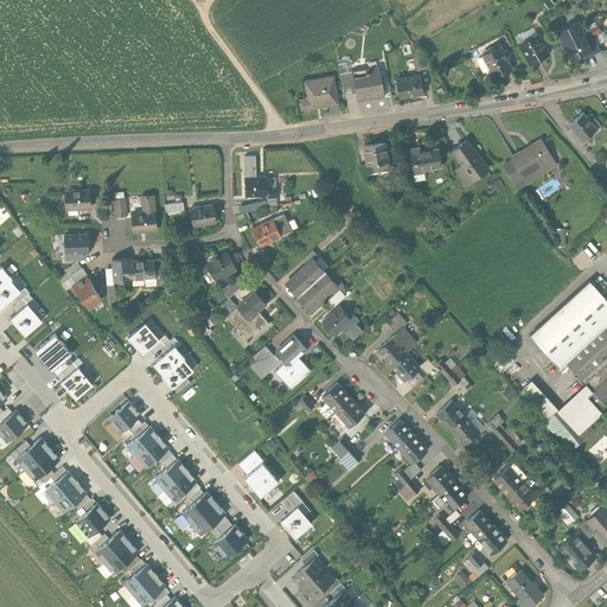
[(587,40),(577,23),(566,29),(567,32),(558,36),(572,62),(583,56),(592,51),(587,40)]
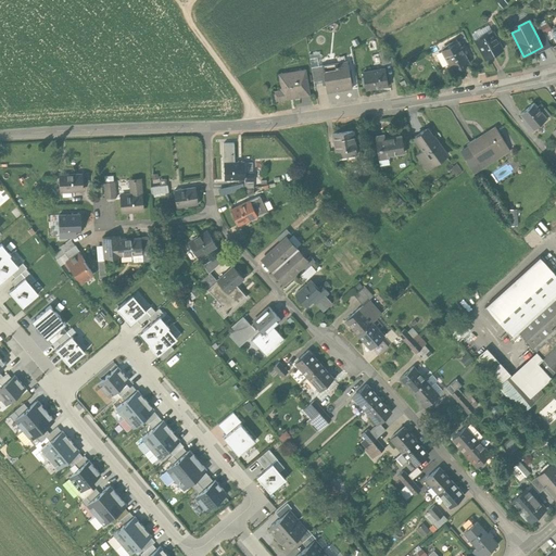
[(502,49),(492,32),(476,40),(485,59),(502,49)]
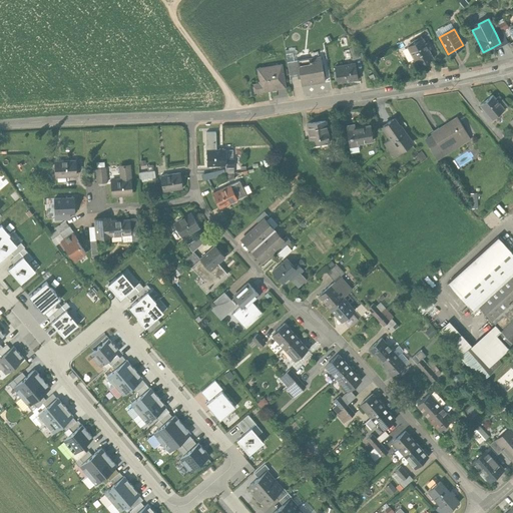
[(501,31),(496,34),(500,43),(493,47),(494,50),(508,43),(501,31)]
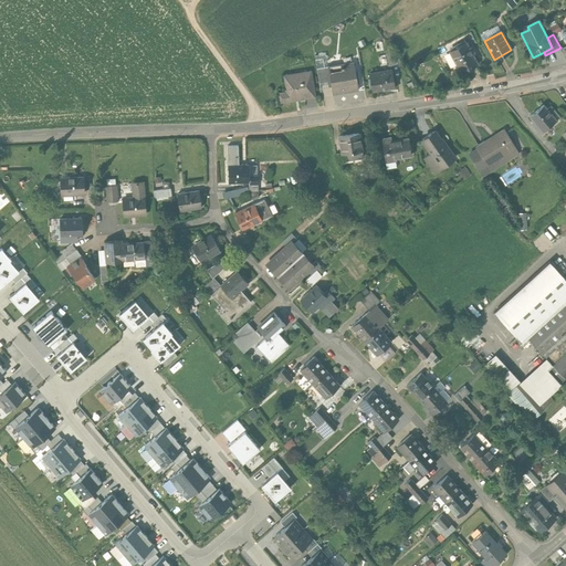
[(470,46),(469,48),(464,41),(457,45),(458,48),(450,52),(461,72),(477,63),(471,53),(473,52),(470,46)]
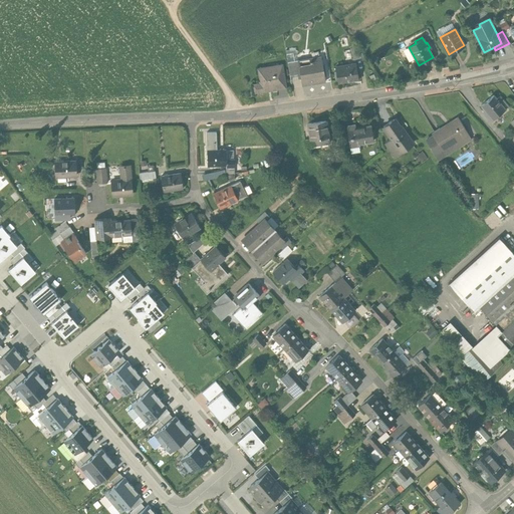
[(320,56),(308,58),(308,62),(298,63),(299,73),(301,86),(324,82),(320,56)]
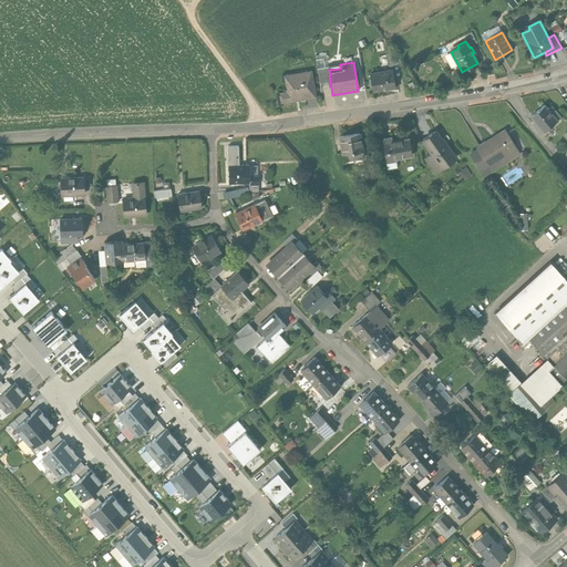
[(328,66),(317,69),(319,83),(330,81),(329,70),(328,66)]
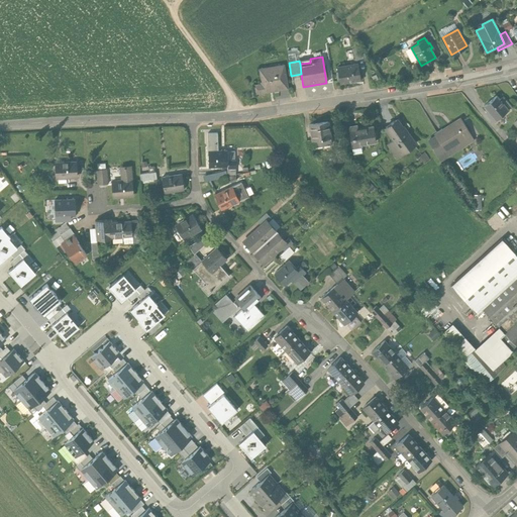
[(357,65),(337,68),(339,84),(359,81),(357,65)]
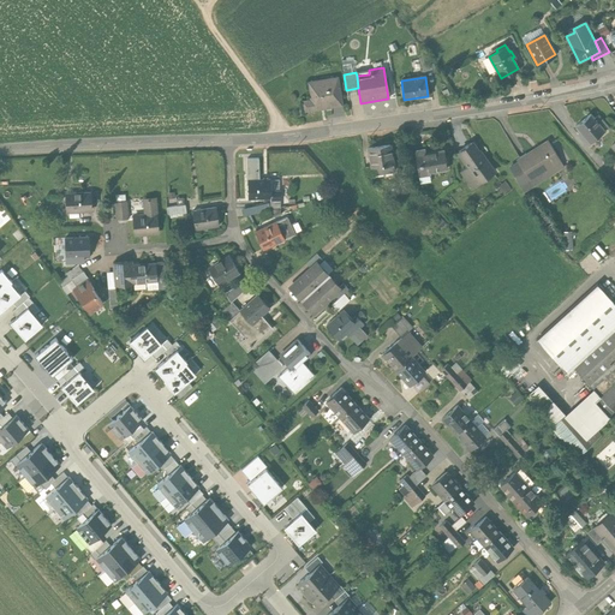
[(336,78),(318,81),(320,84),(309,87),(311,101),(303,102),(304,111),(341,105),(336,78)]
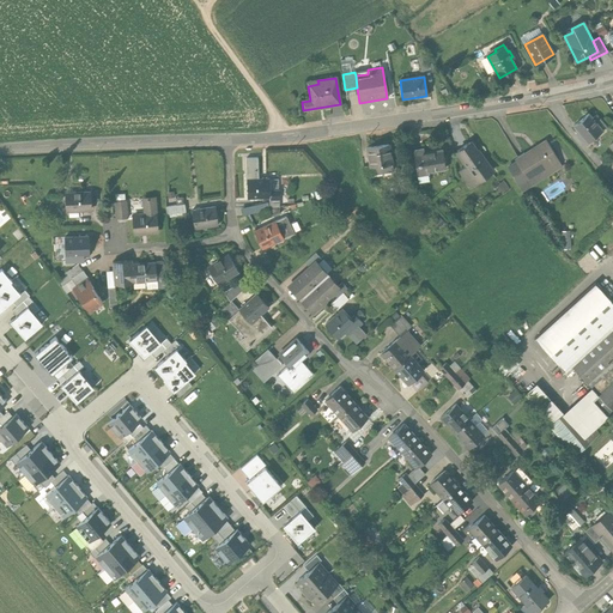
[(588,115),(574,127),(578,133),(576,134),(584,145),(601,132),(588,115)]
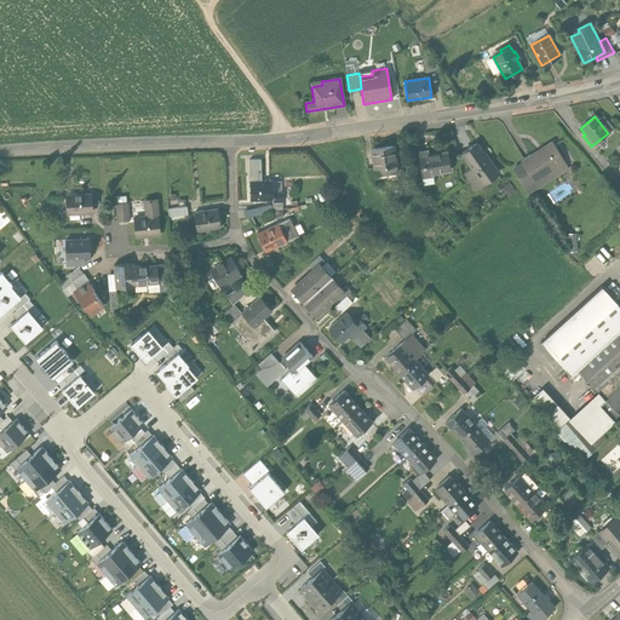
[(598,119),(609,132),(614,128),(603,116),(598,119)]
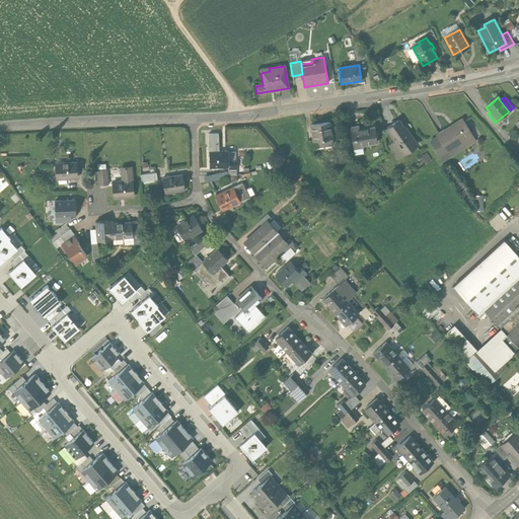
[(461,120),(436,135),(436,136),(429,141),(442,161),(474,141),(461,120)]
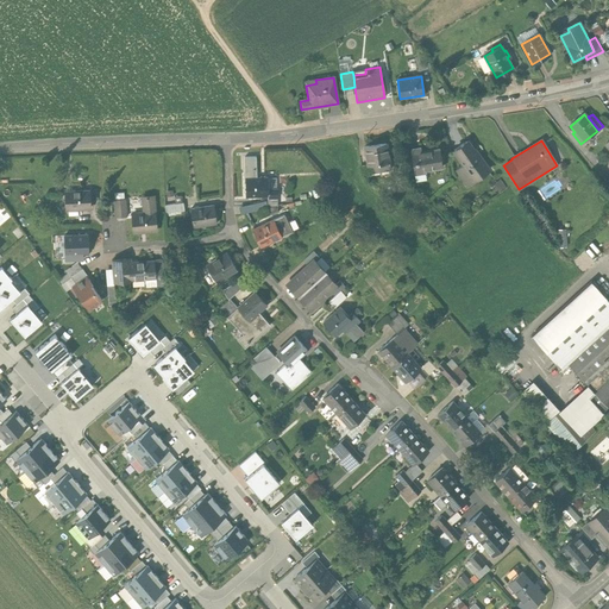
[(487,169),(466,142),(453,151),(464,164),(456,169),(464,180),(470,175),(473,180),(487,169)]
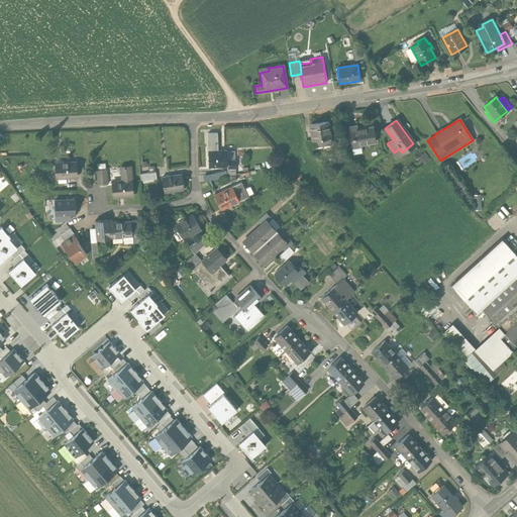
[(327,122),(309,125),(312,141),(329,138),(327,122)]
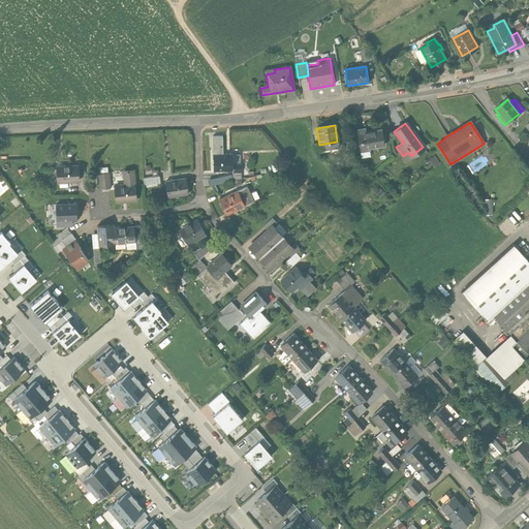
[(381,129),(364,132),(364,129),(355,130),(359,152),(368,150),(368,149),(383,146),(381,129)]
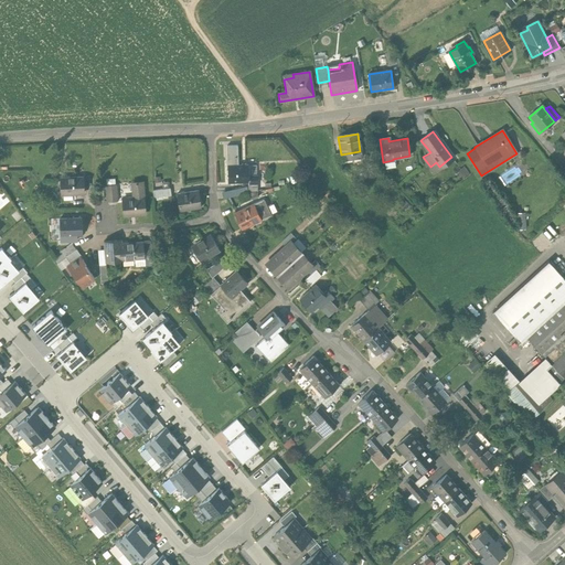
[(248,166),(238,167),(238,147),(227,147),(228,183),(249,183),(248,166)]
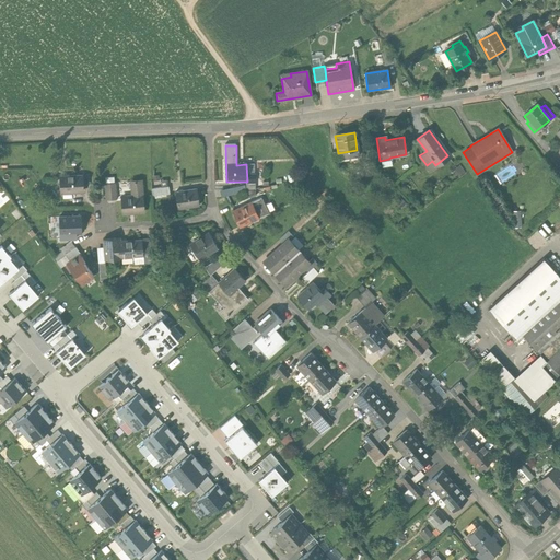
[(255,165),(248,165),(248,182),(246,182),(247,193),(256,190),(255,165)]
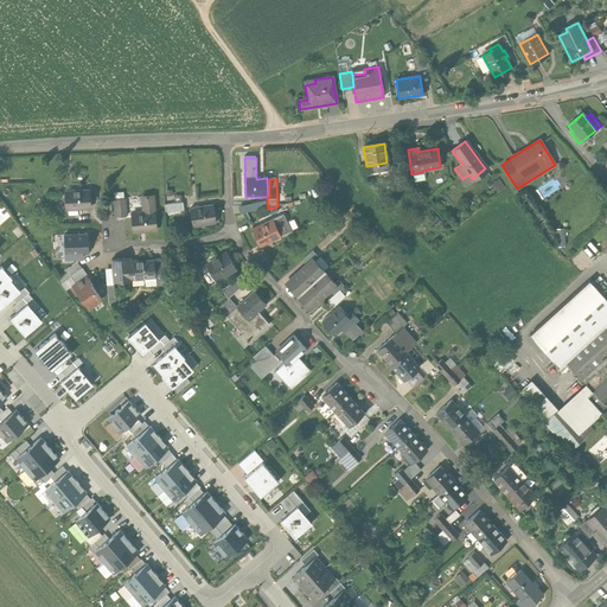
[(498,179),(492,184),(497,192),(504,187),(498,179)]
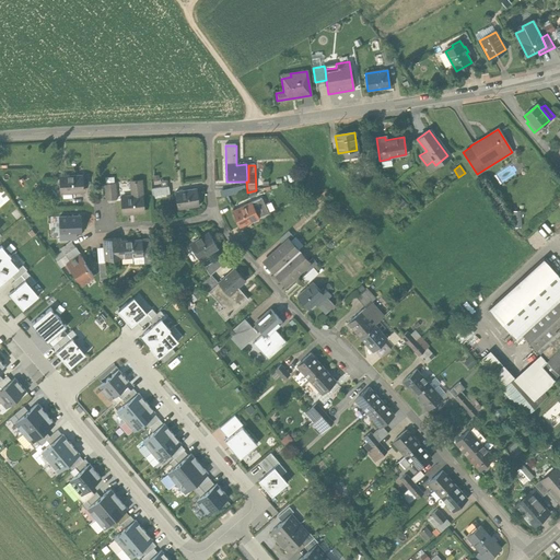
[(81,176),(61,177),(61,194),(82,194),(81,176)]
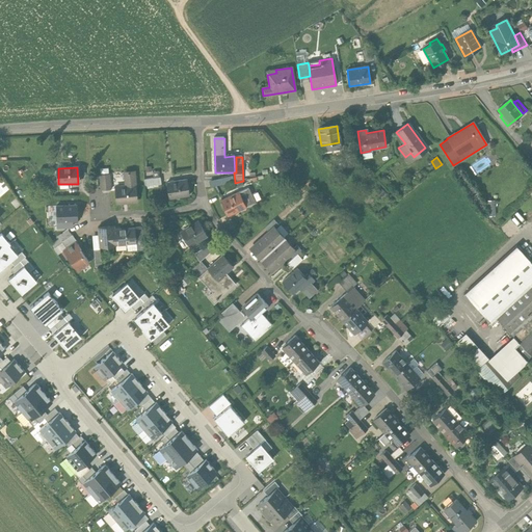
[(125,175),(126,188),(115,188),(116,204),(136,203),(134,174),(129,174),(129,173),(128,173),(128,174),(125,175)]
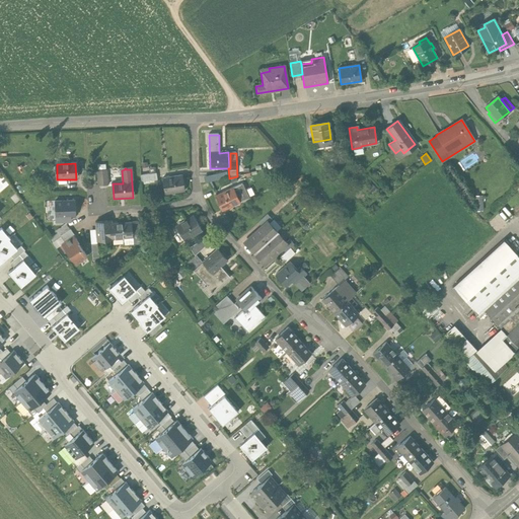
[(106,170),(97,171),(98,186),(107,186),(106,170)]
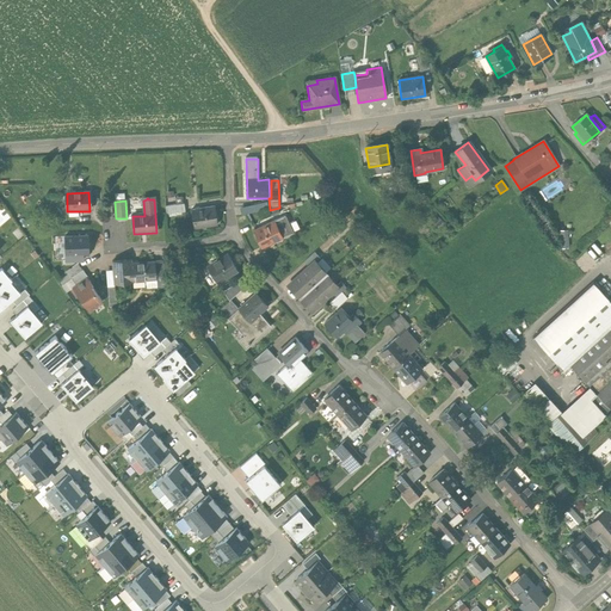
[(267,203),(240,209),(241,216),(270,210),(267,203)]
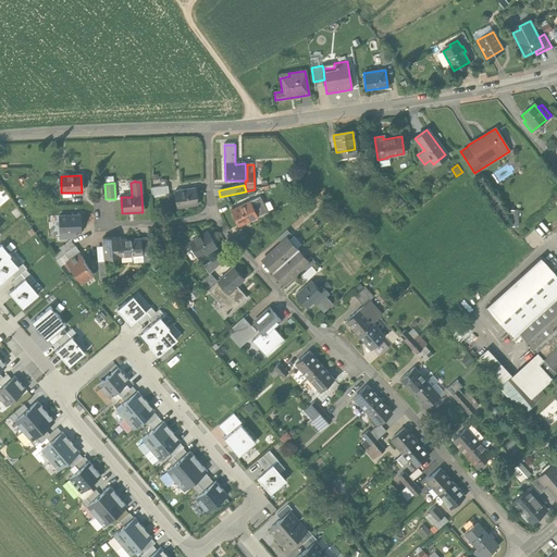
[(151,188),(152,196),(170,194),(169,186),(151,188)]
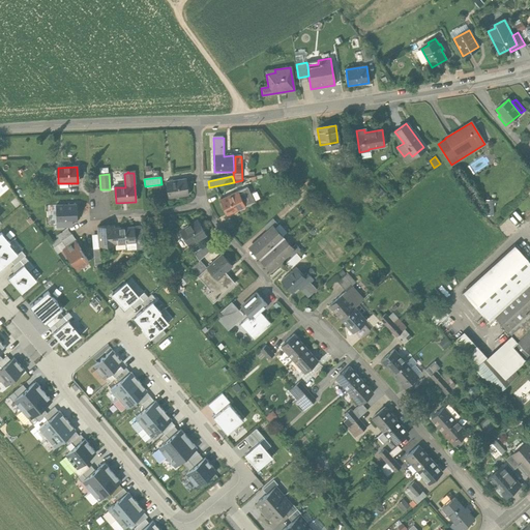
[(242,180),(234,182),(237,188),(247,183),(246,179),(242,180)]
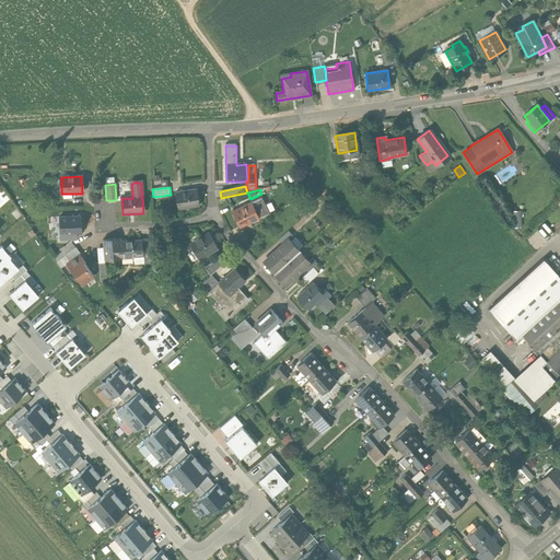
[(196,190),(176,194),(178,210),(198,207),(196,190)]
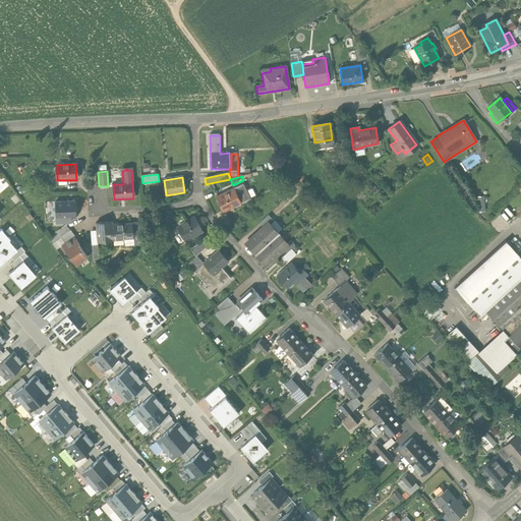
[(242,184),(233,188),(233,189),(216,197),(223,212),(240,203),(240,204),(249,198),(242,184)]
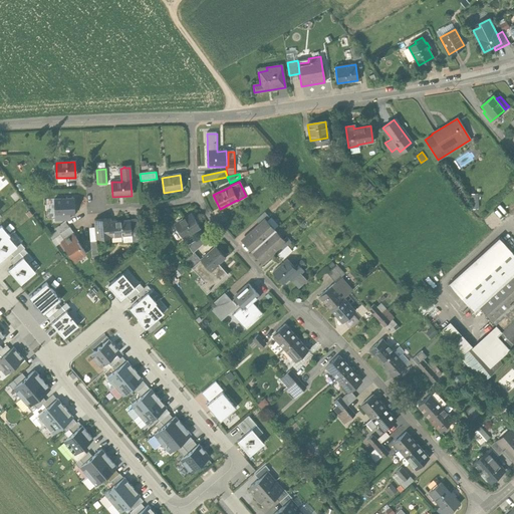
[(372,187),(367,182),(360,188),(365,194),(372,187)]
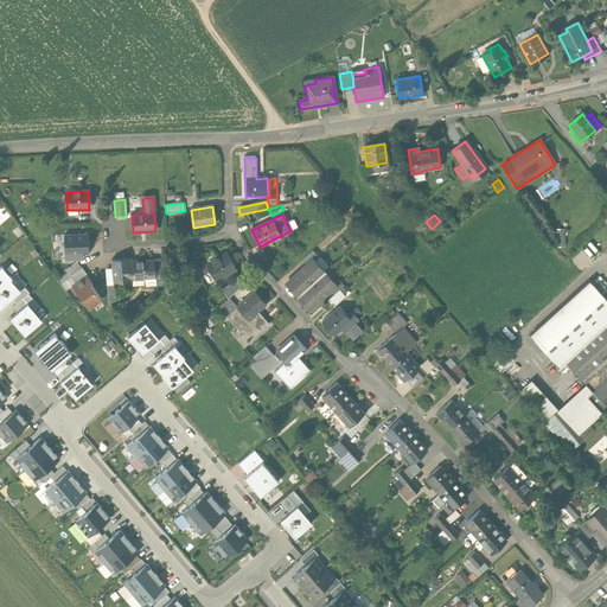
[(355,221),(351,217),(344,224),(347,228),(355,221)]
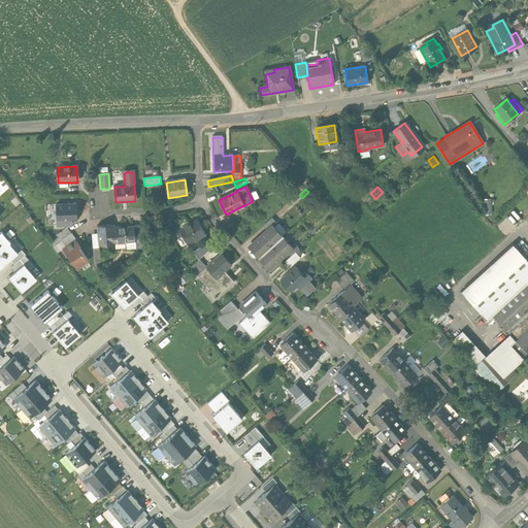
[(310,197),(303,203),(310,211),(318,205),(310,197)]
